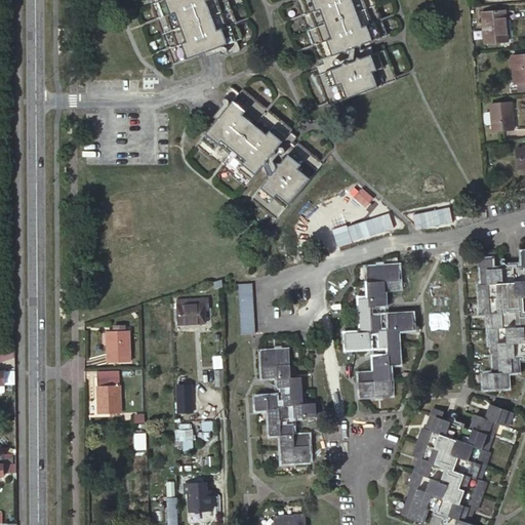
[(165,0),(150,6),(173,66),(218,48),(221,46),(236,41),(241,39),(226,0),(165,0)]
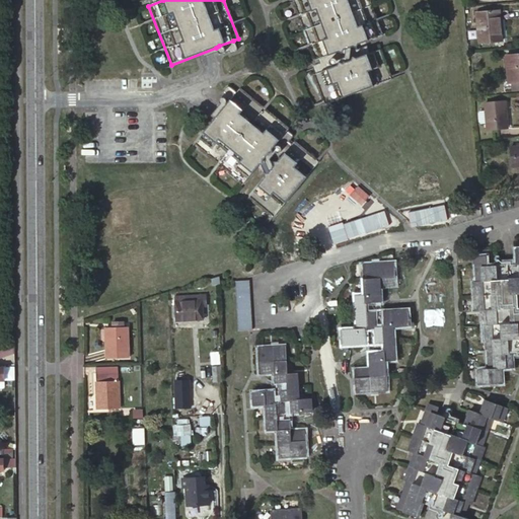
[(294,0),(291,1),(313,61),(382,33),(368,0),(294,0)]
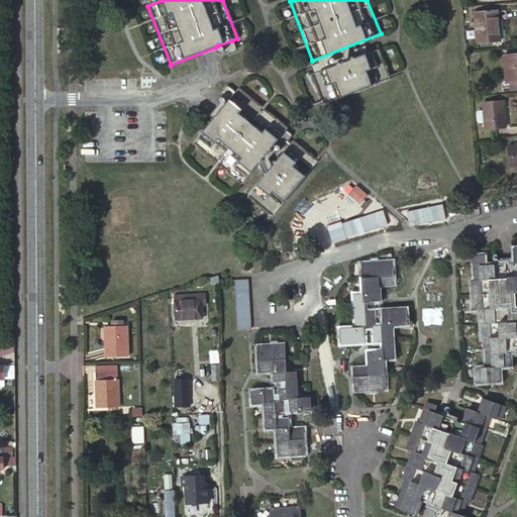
[(473,8),(476,39),(498,38),(496,7),(473,8)]
